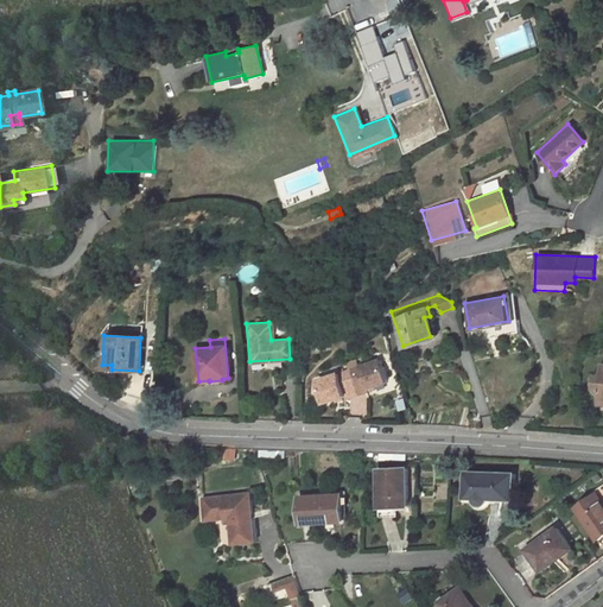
[(378,360),(346,370),(353,394),(365,391),(363,389),(383,384),(378,360)]
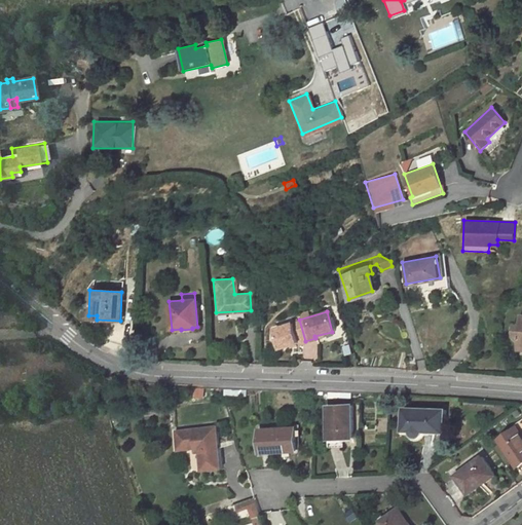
[(521,314),(518,314),(517,325),(512,324),(511,336),(516,336),(516,348),(521,349),(521,314)]
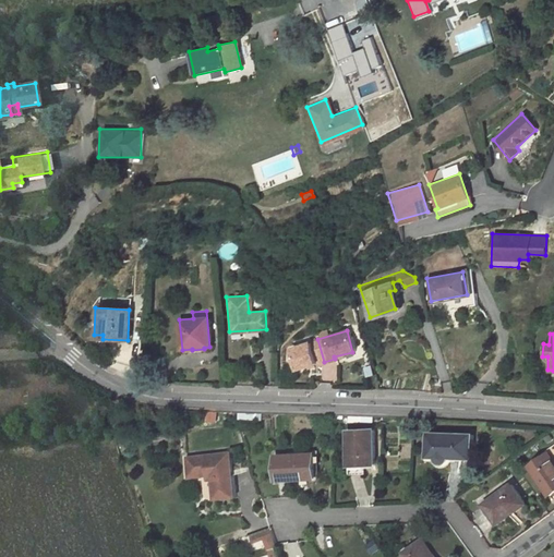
[(324,362),(317,339),(288,348),(294,368),(313,363),(314,365),(324,362)]
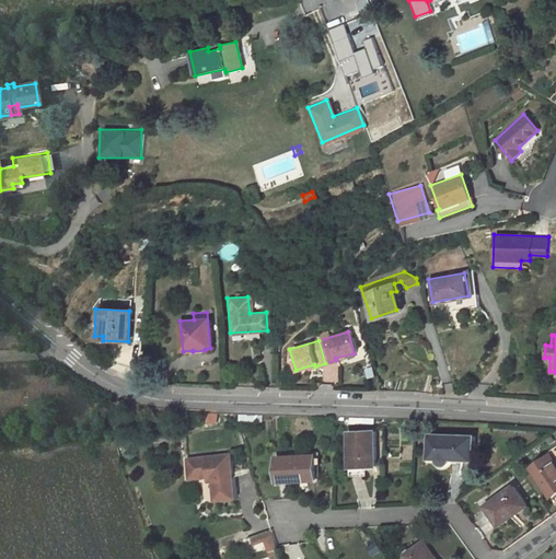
[(366,377),(372,375),(369,364),(362,367),(366,377)]
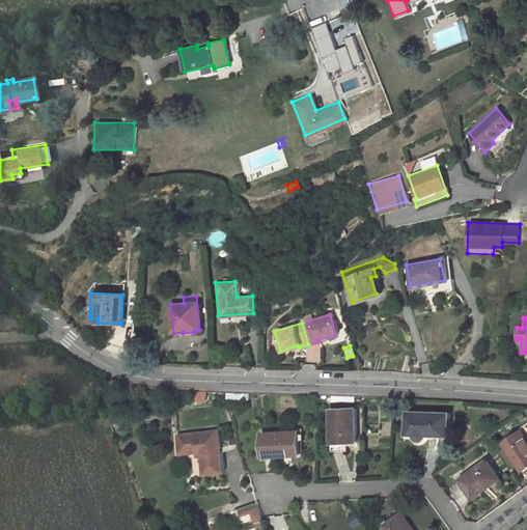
[(352,409),(327,410),(328,443),(353,442),(352,409)]
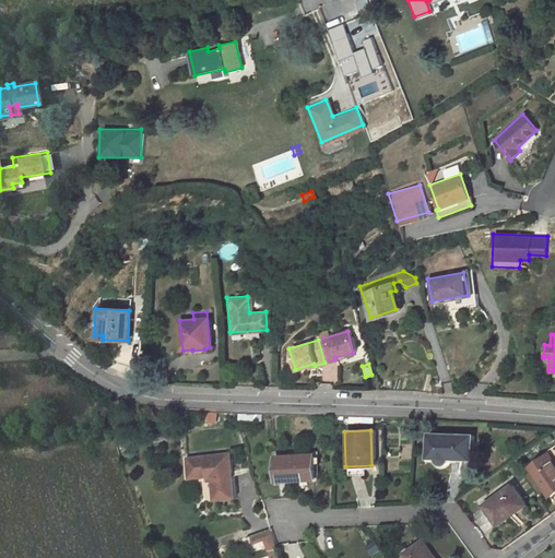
[(469,459),(470,435),(425,434),(424,458),(433,458),(433,460),(434,461),(435,463),(437,464),(439,464),(441,464),(444,463),(445,462),(446,460),(446,458),(469,459)]
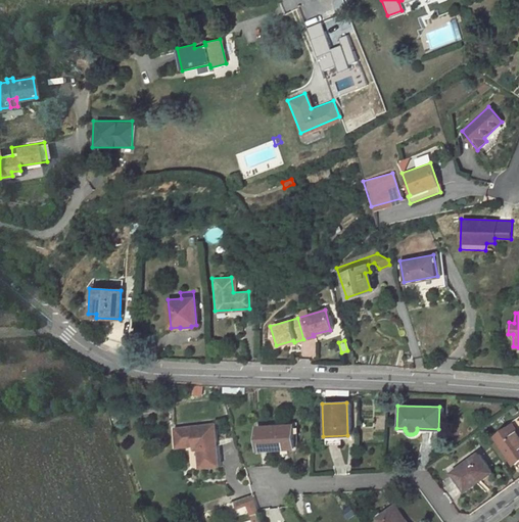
[(370,440),(381,440),(382,416),(371,416),(370,440)]
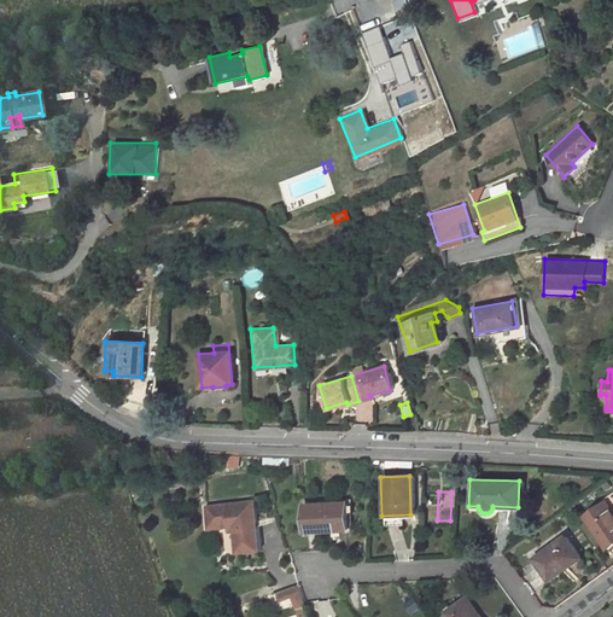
[(250,501),(193,508),(196,531),(216,529),(222,533),(229,531),(231,541),(227,541),(228,554),(256,551),(250,501)]
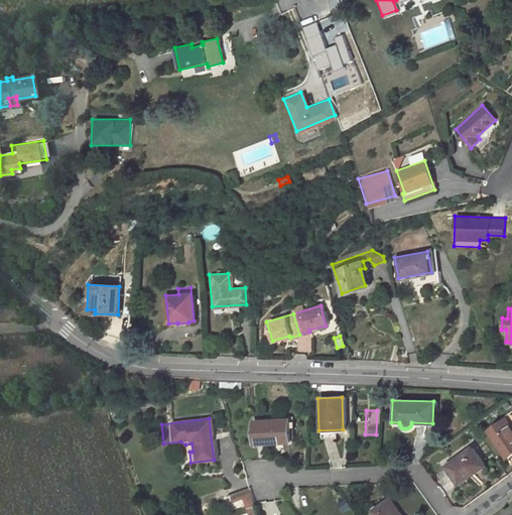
[(287,418),(251,420),(252,443),(288,442),(287,418)]
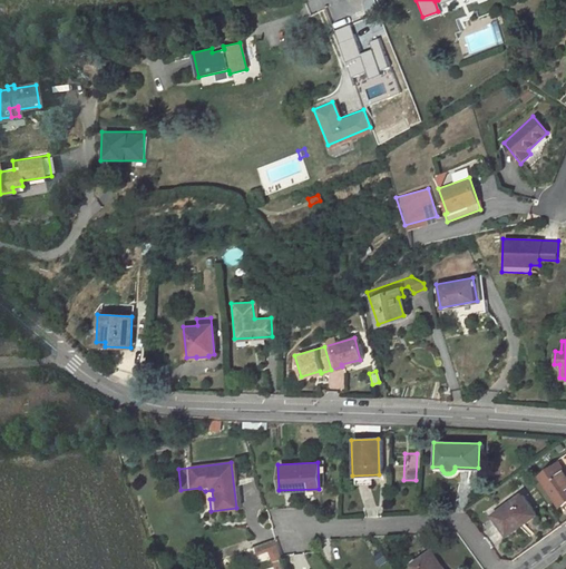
[(565,476),(556,462),(536,476),(557,507),(565,500),(565,476)]
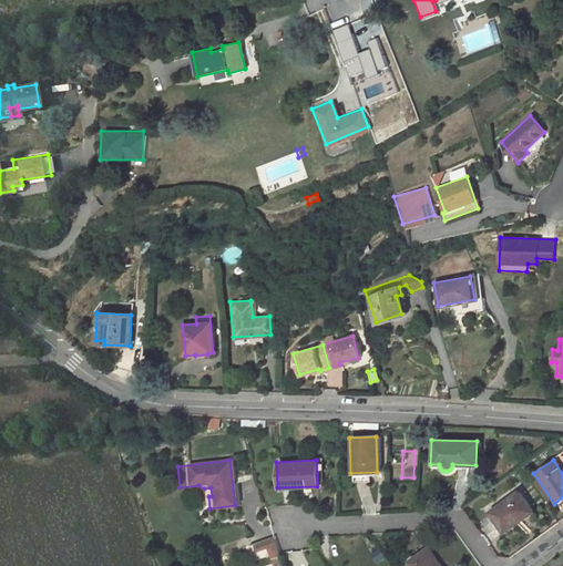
[(517,491),(488,512),(502,532),(517,522),(513,517),(528,507),(517,491)]
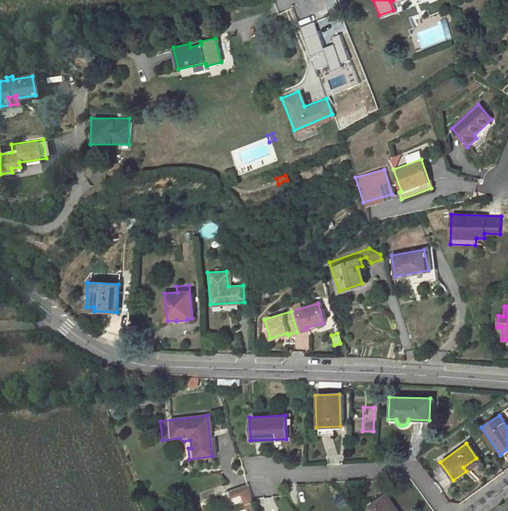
[(466,471),(479,461),(476,458),(463,467),(466,471)]
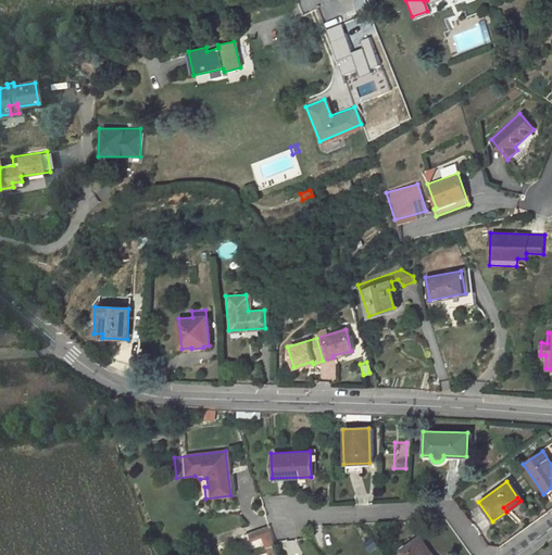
[(266,526),(256,529),(259,535),(261,535),(262,539),(265,538),(270,535),(266,526)]
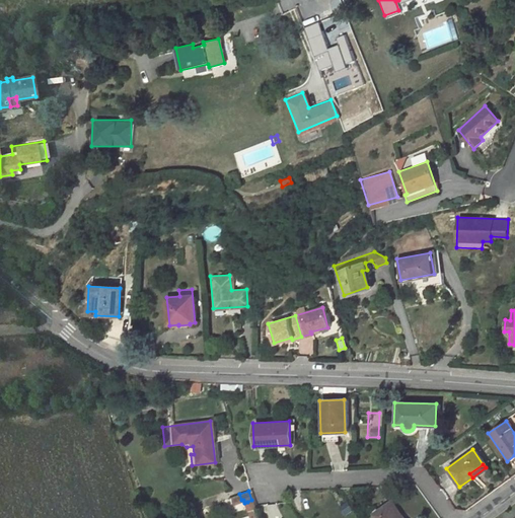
[(230,504),(241,500),(239,494),(228,497),(230,504)]
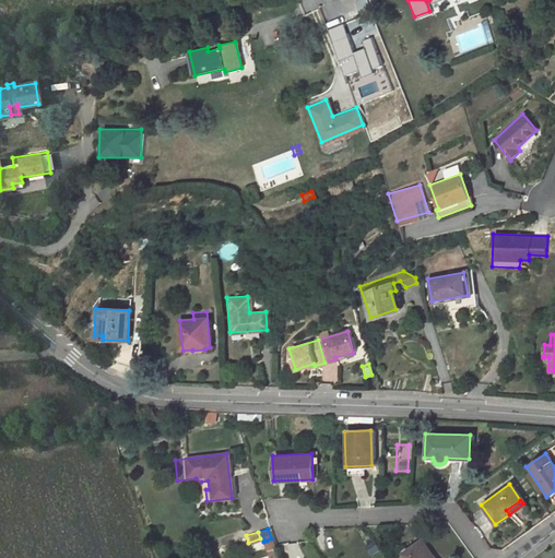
[(372,539),(363,546),(369,555),(378,548),(372,539)]
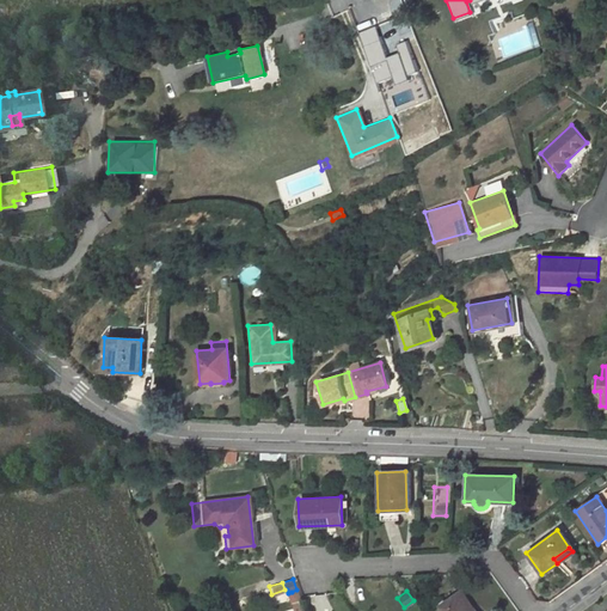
[(471,606),(460,591),(457,593),(467,609),(471,606)]
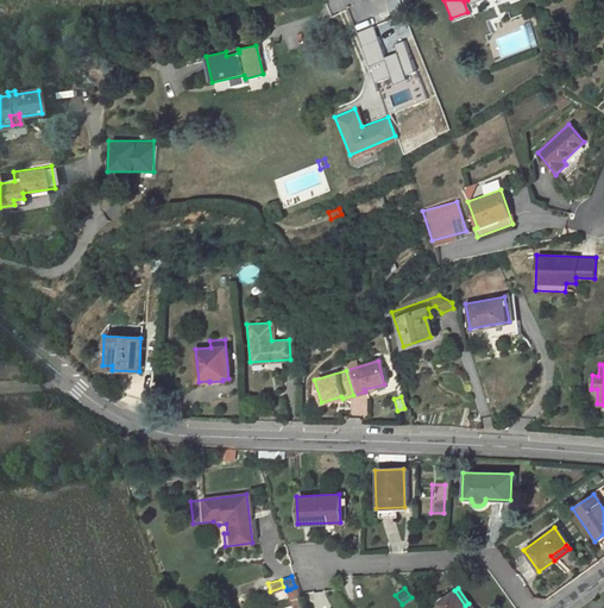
[(471,607),(469,603),(465,606),(454,590),(436,602),(440,607),(471,607)]
